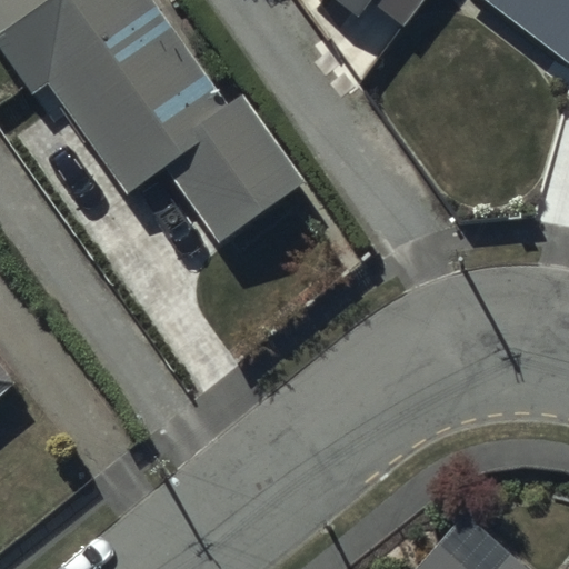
[(227,107),(150,0),(0,0),(0,55),(29,96),(46,85),(126,196),(162,169),(218,246),(307,181),(245,93),(227,107)]
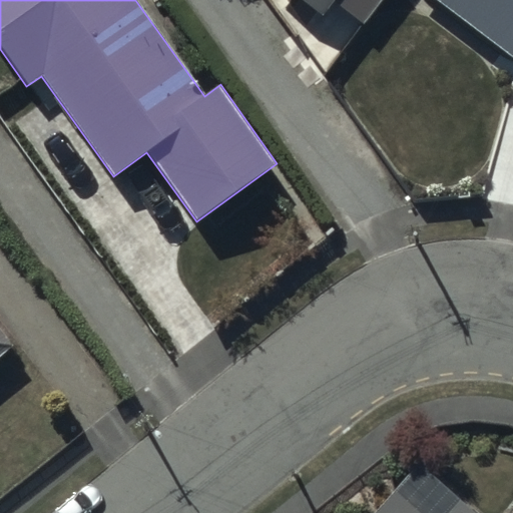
[(295,0),(320,19),(334,0),(295,0)]
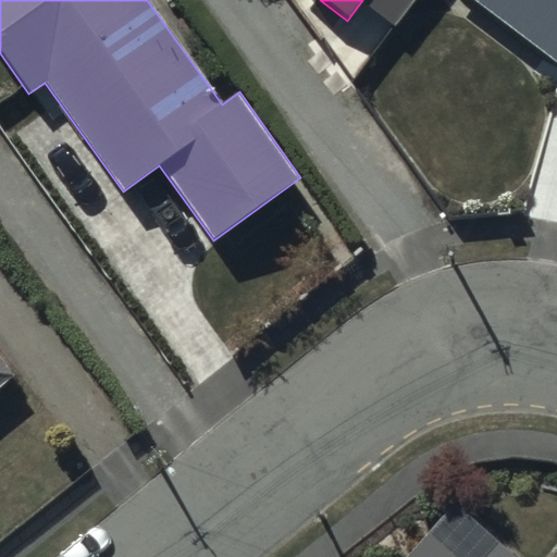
[(556,0),(467,0),(556,69),(556,0)]
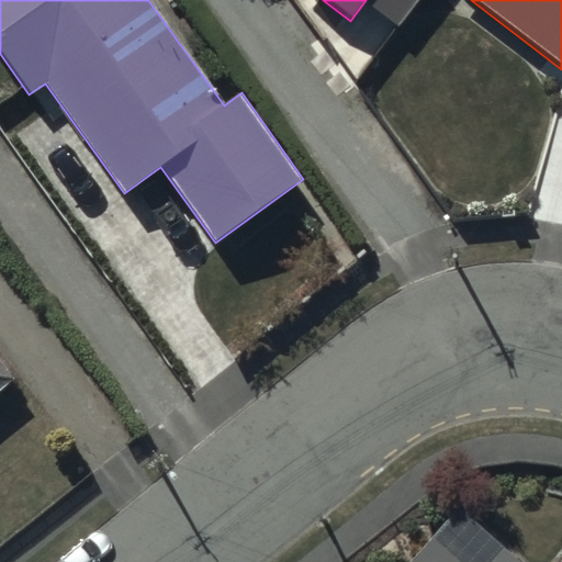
[(0,392),(15,380),(0,361),(0,392)]
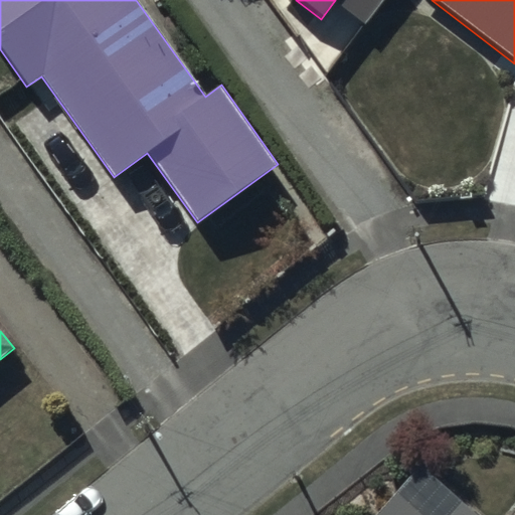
[(477,514),(420,465),(375,514),(477,514)]
